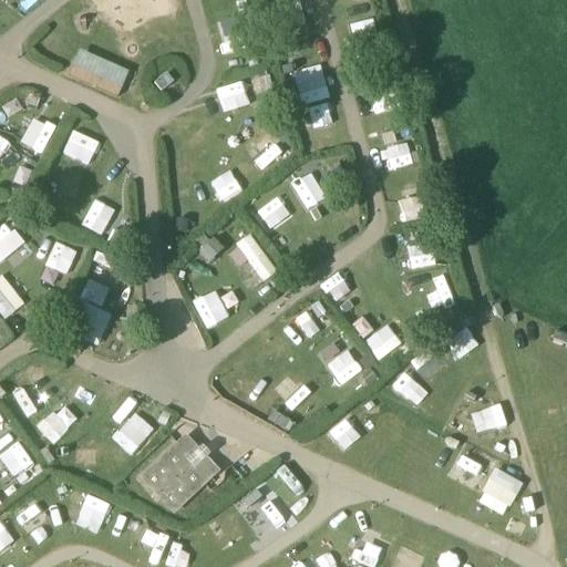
[(312,34),(287,39),(290,60),(316,55),(312,34)]
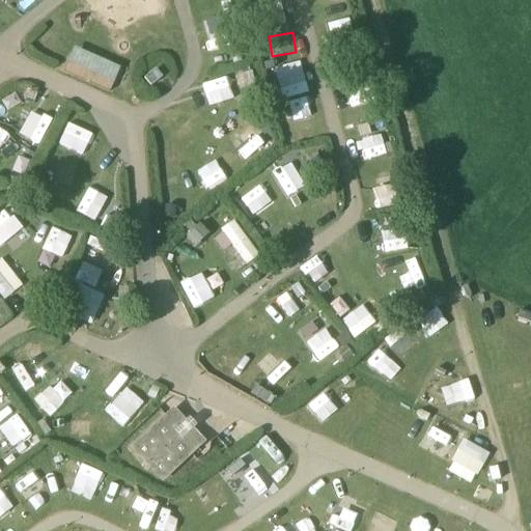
[(109,89),(119,66),(72,46),(62,70),(109,89)]
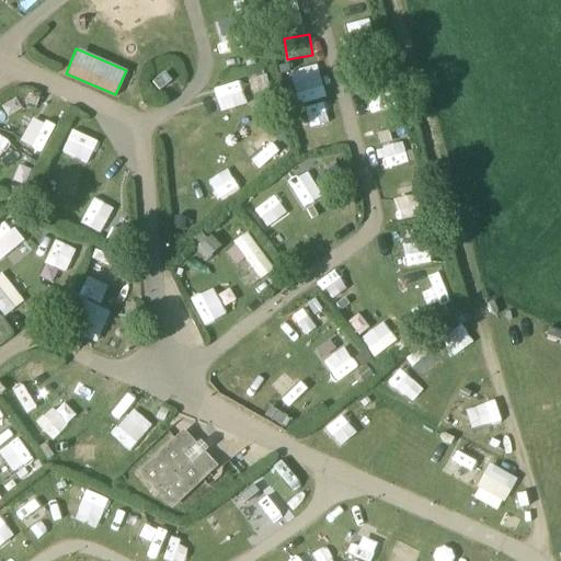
[(317,64),(290,71),(299,104),(327,96),(317,64)]
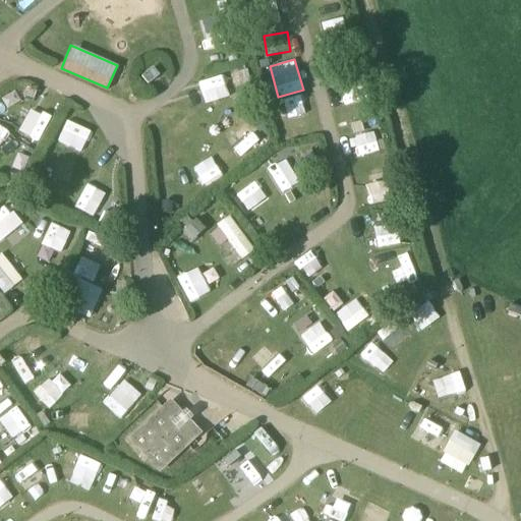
[(149,84),(160,76),(153,68),(142,77),(149,84)]
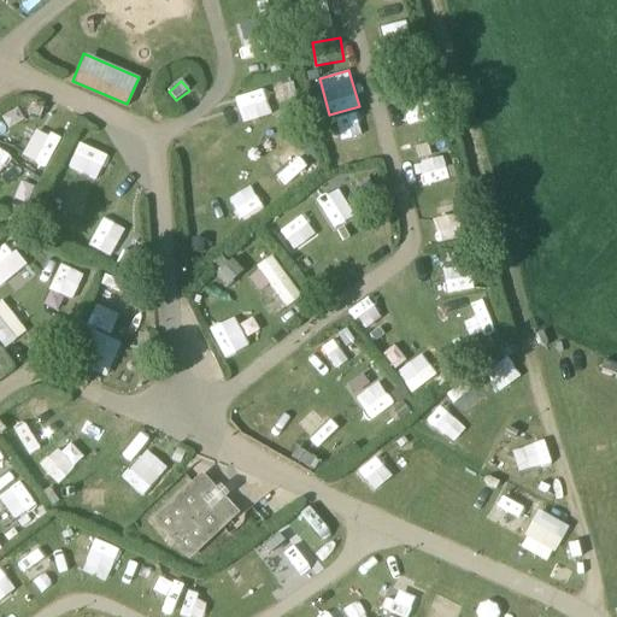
[(241,123),(270,115),(263,89),(234,97),(241,123)]
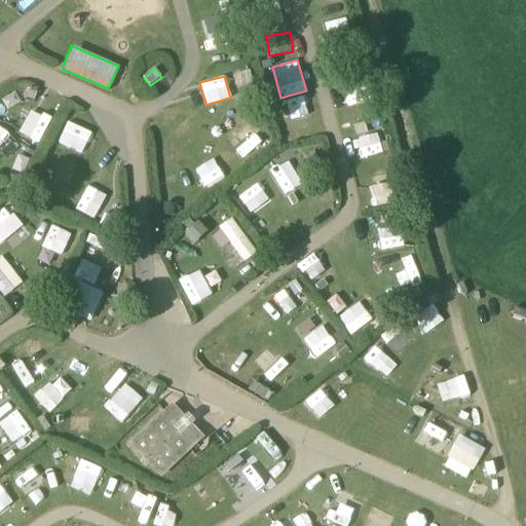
[(297,118),(313,112),(307,94),(290,99),(297,118)]
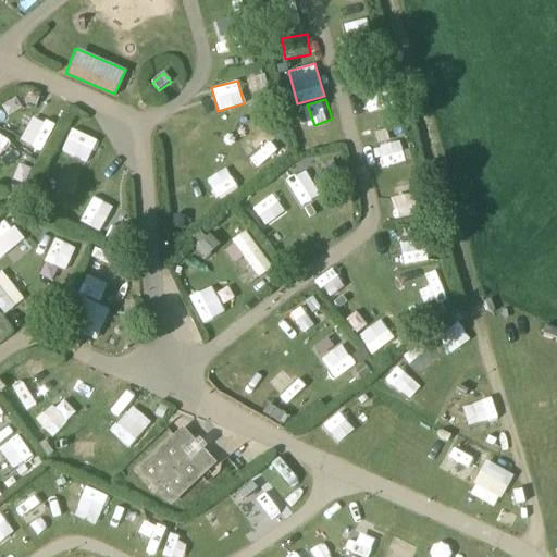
[(20,137),(40,148),(52,126),(32,115),(20,137)]
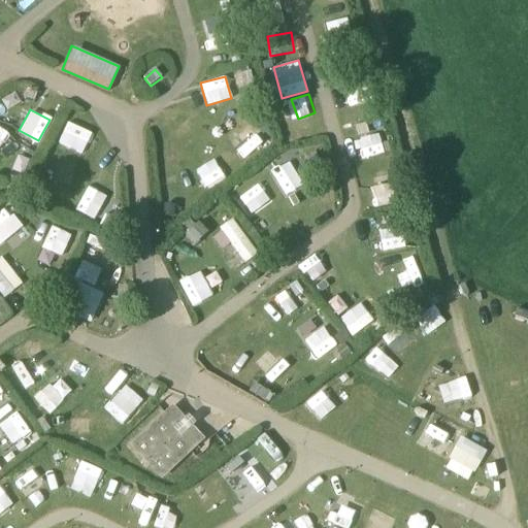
[(68,116),(57,141),(77,151),(89,125),(68,116)]
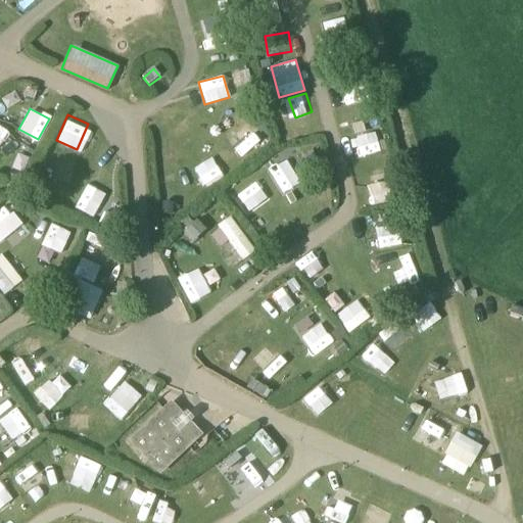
[(241,156),(258,142),(245,125),(227,139),(241,156)]
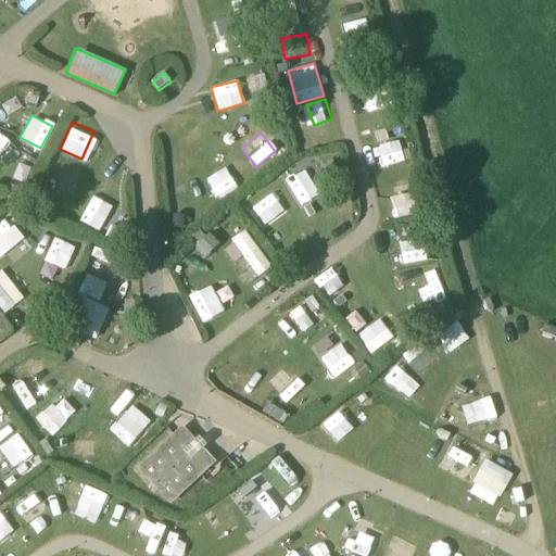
[(376,144),(379,165),(403,162),(400,140),(376,144)]
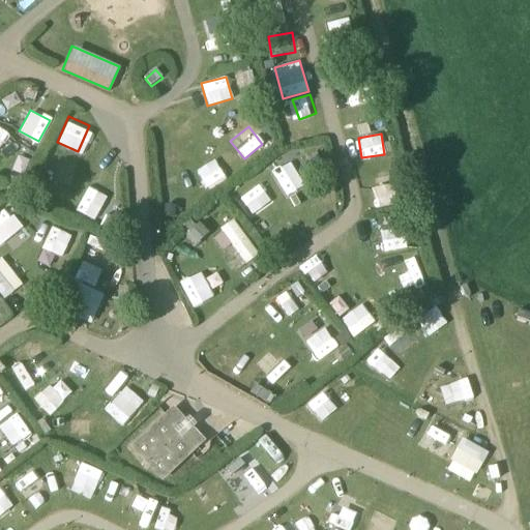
[(316,149),(290,157),(292,166),(318,157),(316,149)]
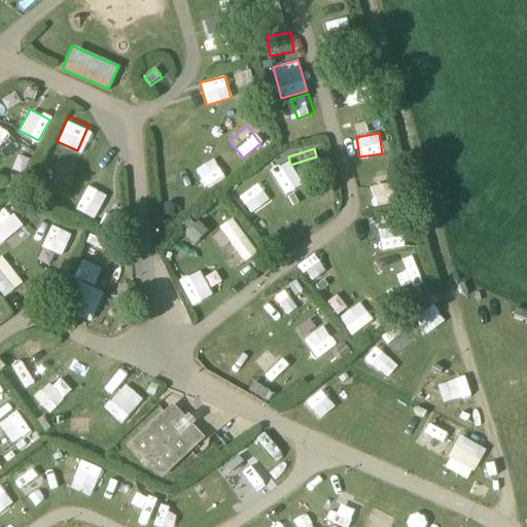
[(208,187),(224,176),(212,157),(196,169),(208,187)]
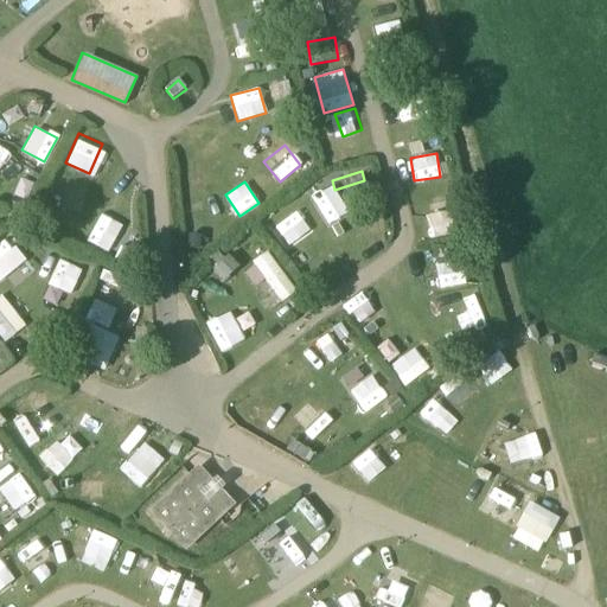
[(5,212),(18,216),(16,222),(21,224),(27,208),(8,202),(5,212)]
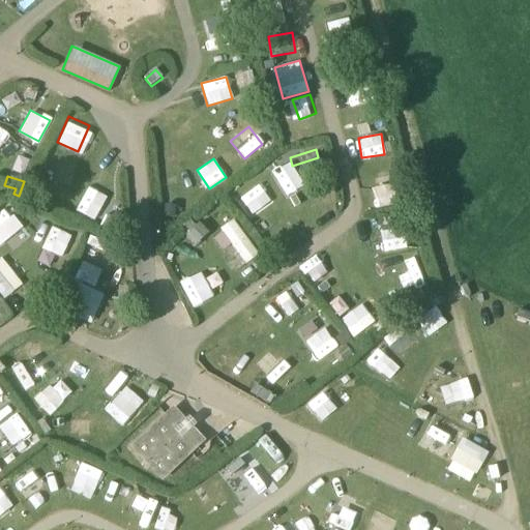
[(240,199),(255,214),(271,199),(258,183),(240,199)]
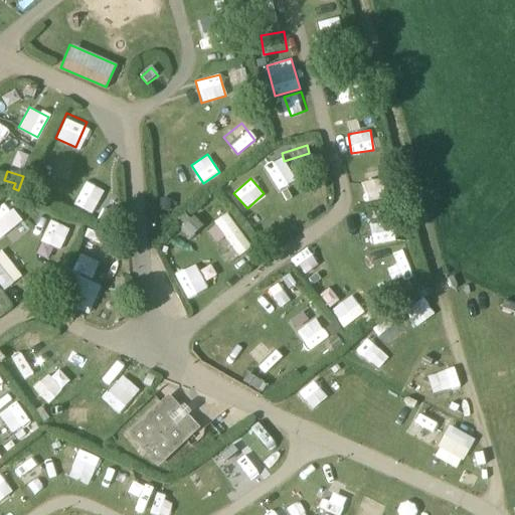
[(99,218),(109,199),(89,189),(79,208),(99,218)]
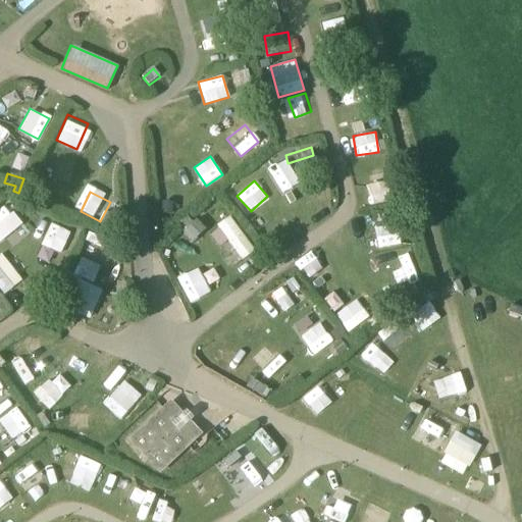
[(0,242),(21,224),(6,205),(0,209),(0,242)]
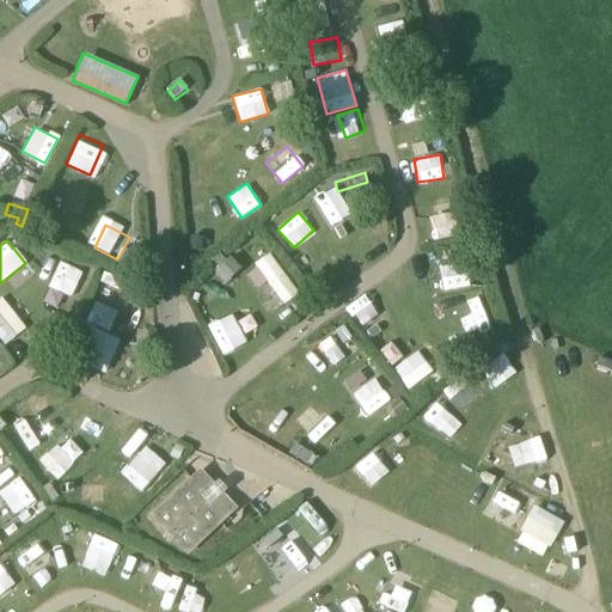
[(268,252),(252,263),(282,306),(298,294),(268,252)]
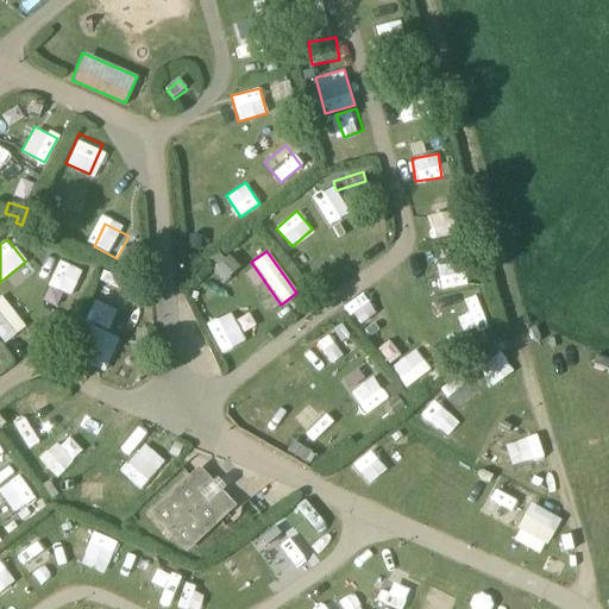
[(213,271),(225,283),(240,269),(228,257),(213,271)]
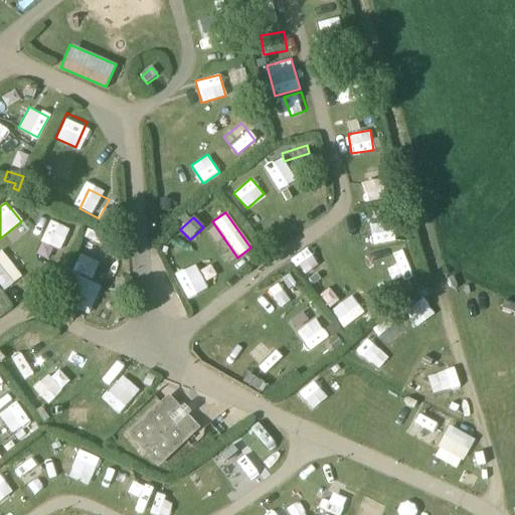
[(43,236),(63,245),(71,228),(51,218),(43,236)]
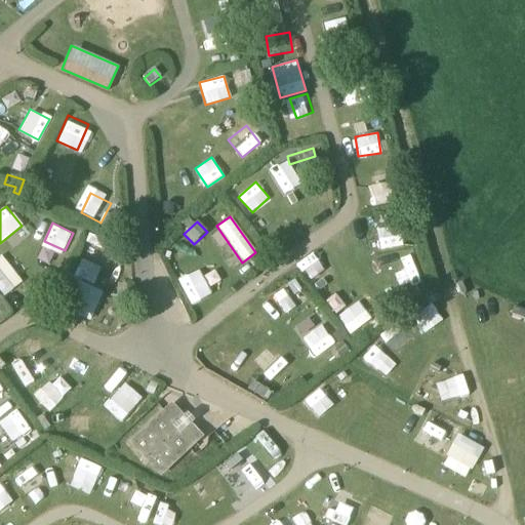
[(0,290),(3,296),(23,282),(4,255),(0,258),(0,290)]
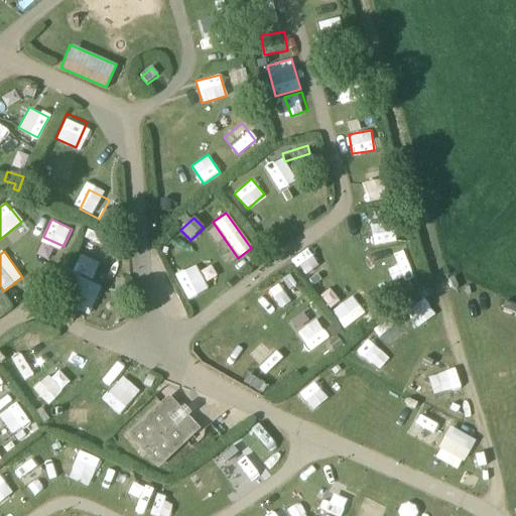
[(187,300),(209,290),(196,265),(175,275),(187,300)]
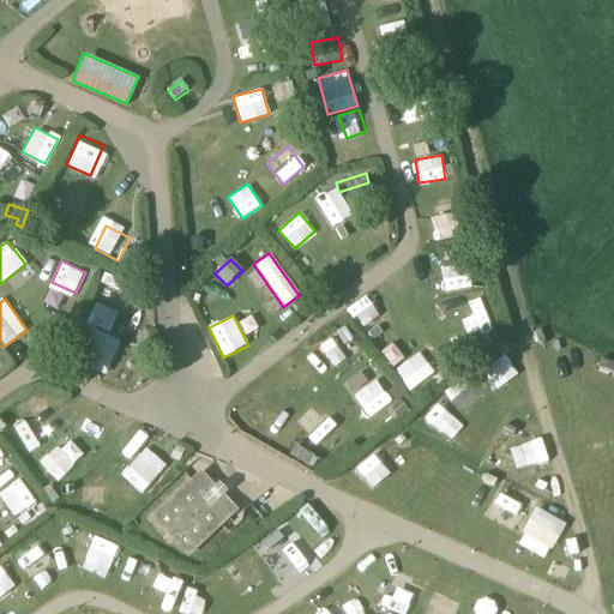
[(120,342),(92,331),(78,365),(106,377),(120,342)]
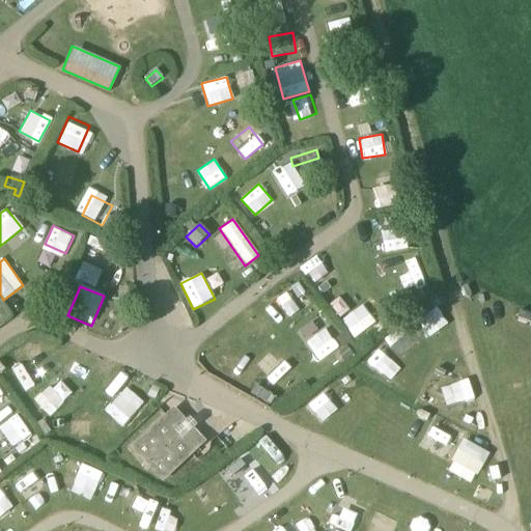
[(426,335),(448,325),(439,306),(417,316),(426,335)]
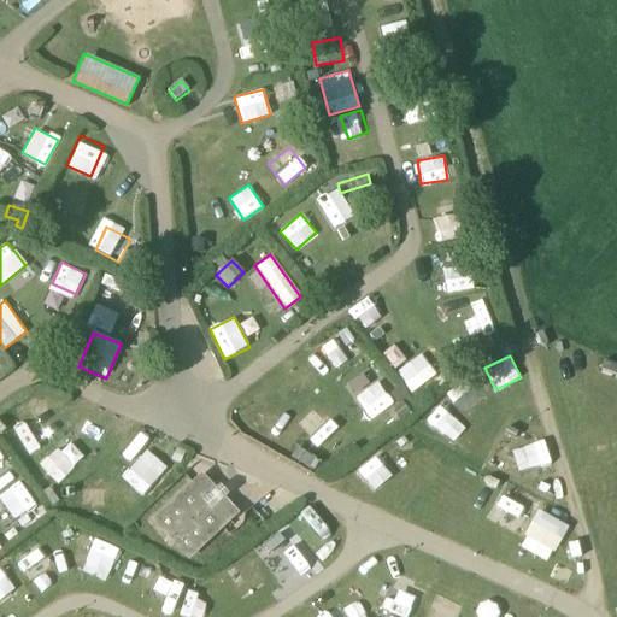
[(354,395),(370,418),(393,404),(377,380),(354,395)]
